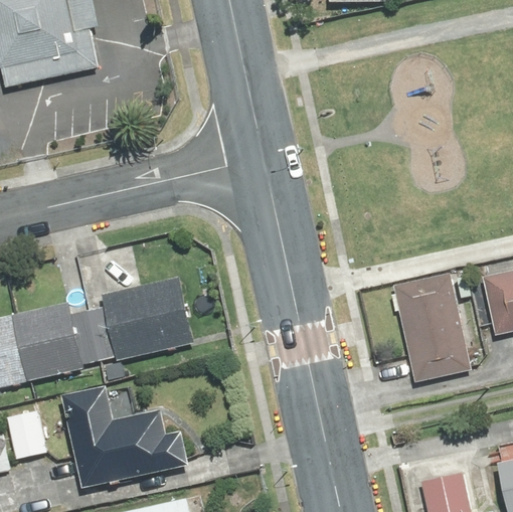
[(0,68),(101,48),(92,0),(0,0),(0,68)]
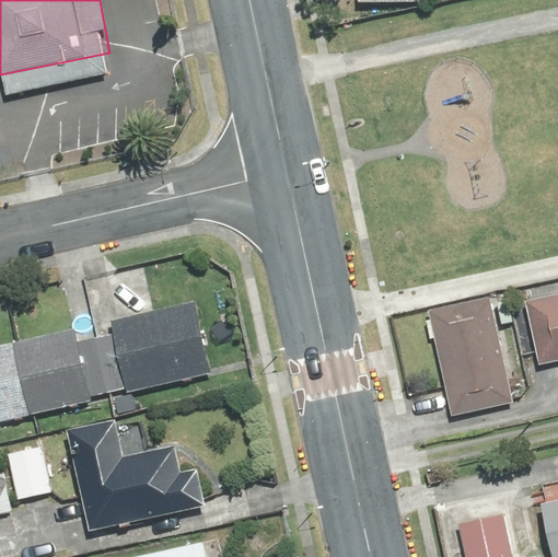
[(557,290),(523,298),(537,364),(557,360),(557,290)]
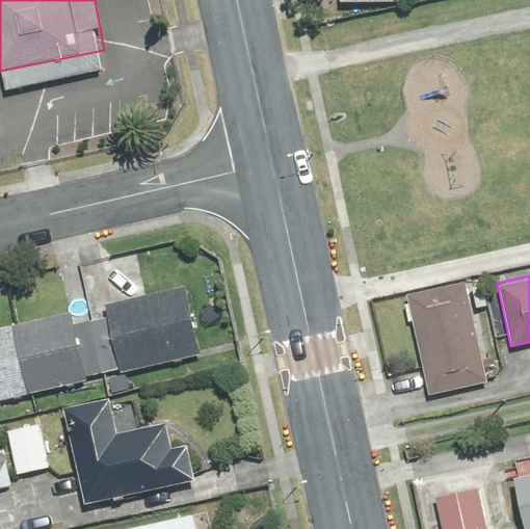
[(465,278),(404,291),(427,395),(487,381),(465,278)]
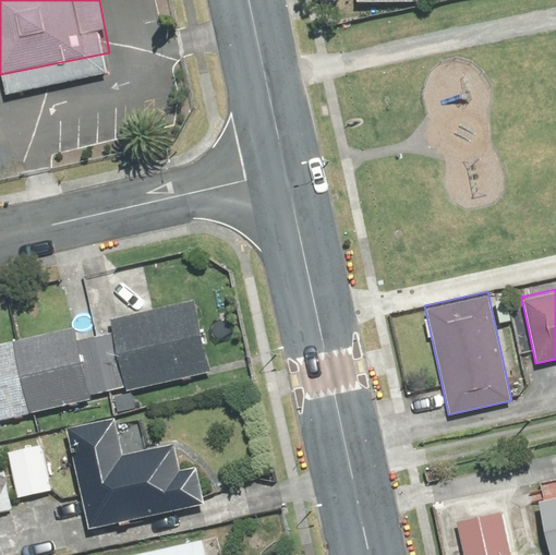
[(0,419),(89,399),(88,394),(122,386),(123,394),(210,374),(193,300),(109,318),(111,333),(76,340),(73,327),(0,344),(0,419)]
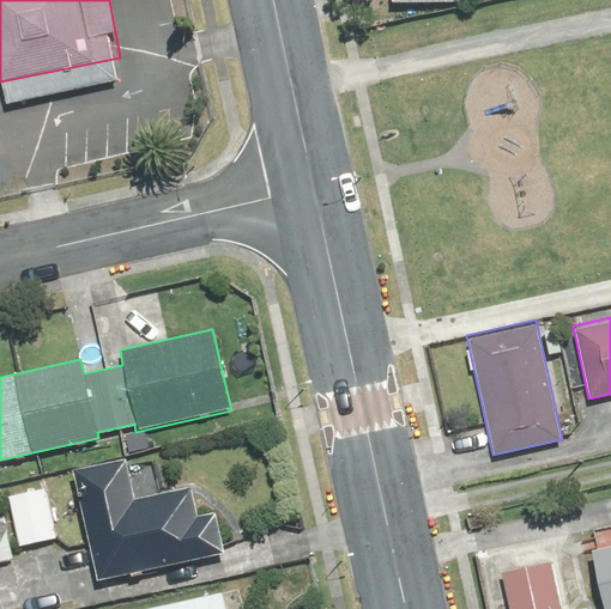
[(125,460),(73,470),(96,582),(225,554),(217,513),(197,517),(191,488),(134,500),(125,460)]
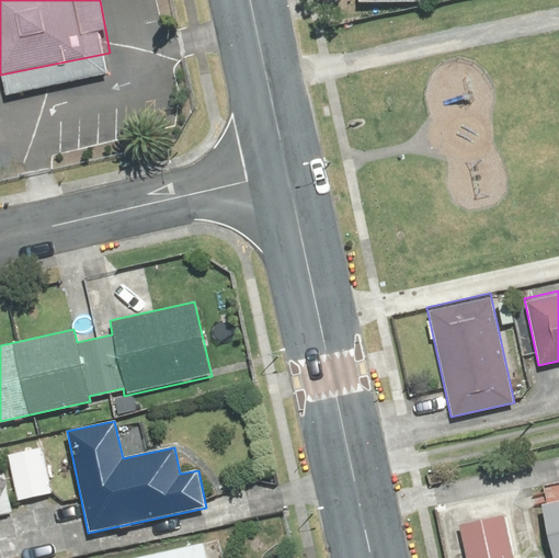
[(42,446),(7,454),(16,499),(50,491),(42,446)]
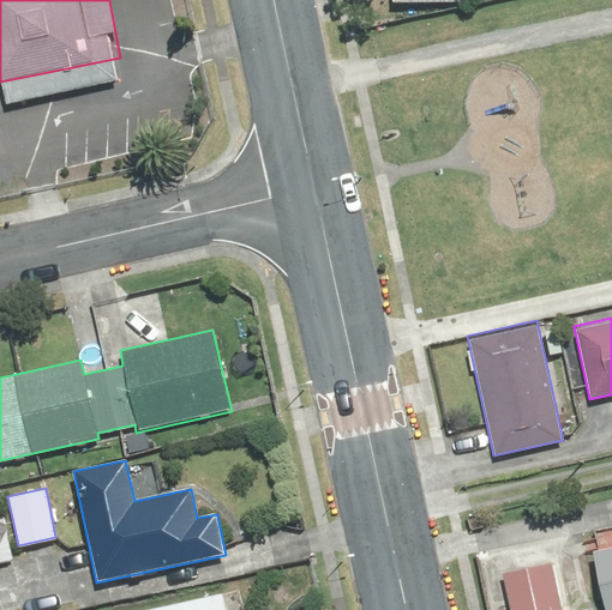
[(4,515),(0,517),(0,562),(13,559),(4,515)]
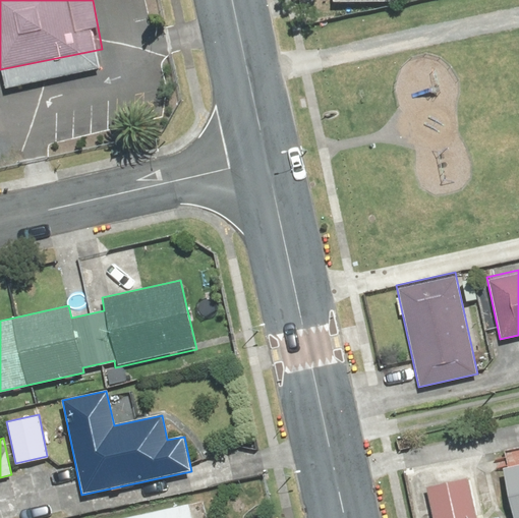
[(518,517),(518,462),(502,466),(512,517),(518,517)]
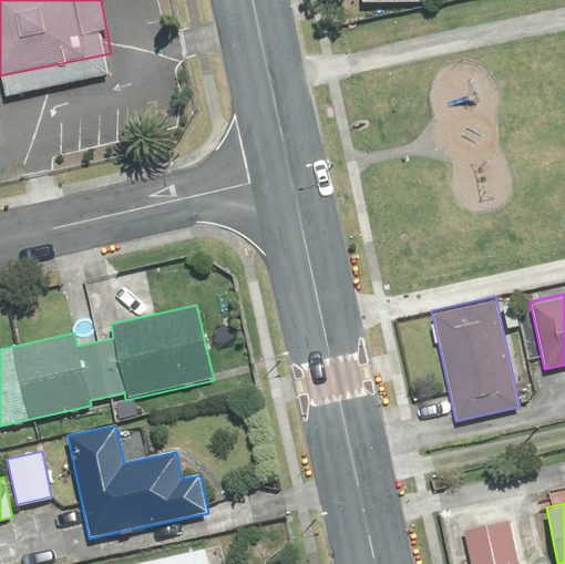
[(517,563),(507,518),(462,527),(470,563),(517,563)]
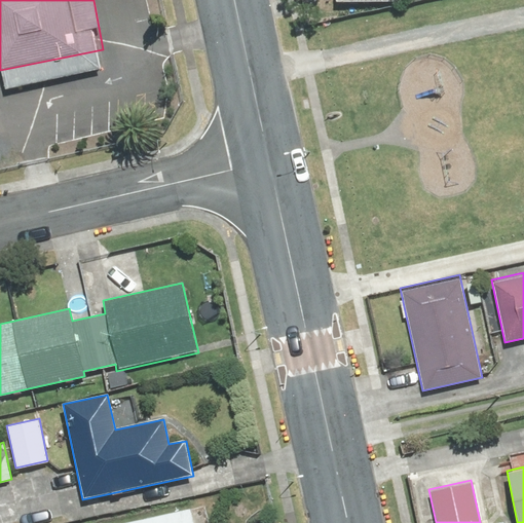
[(193,522),(191,510),(123,522),(193,522)]
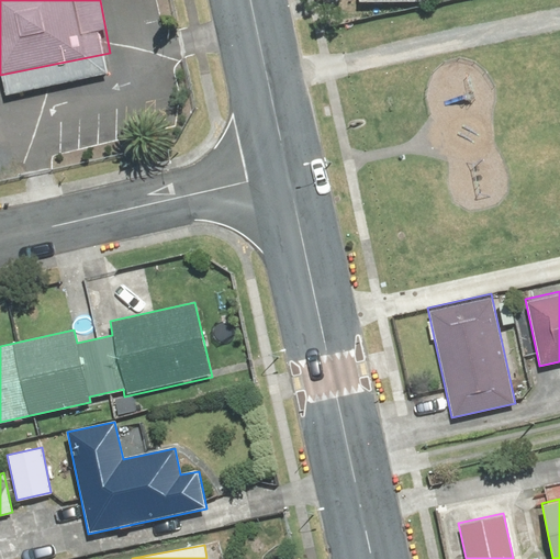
All buildings are outlined.
